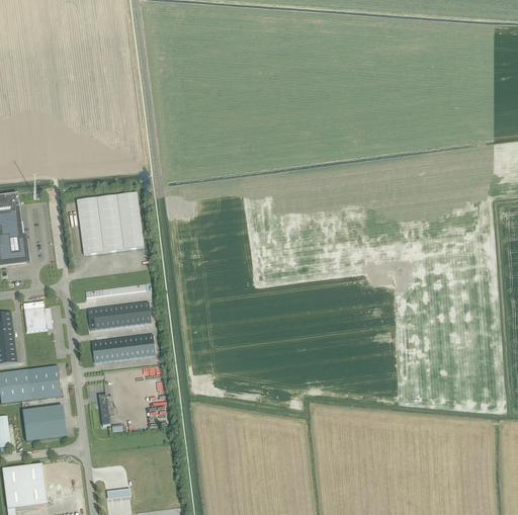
[(144,246),(142,232),(137,191),(76,199),(83,253),(144,246)]
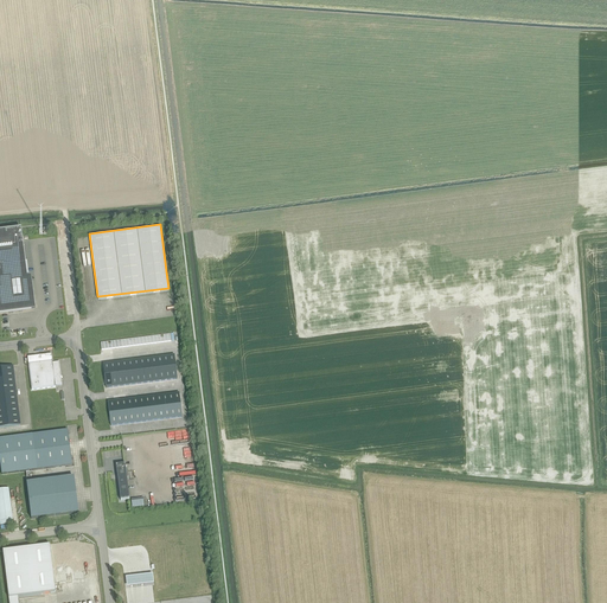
[(0,228),(0,301),(30,297),(21,226),(0,228)]
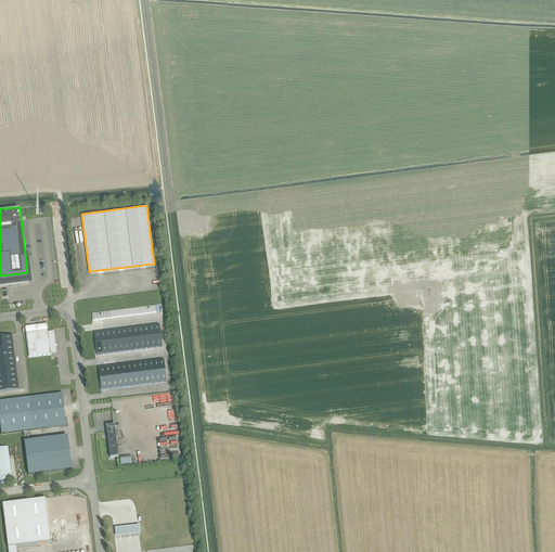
[(92,317),(156,309),(155,303),(91,310),(92,317)]
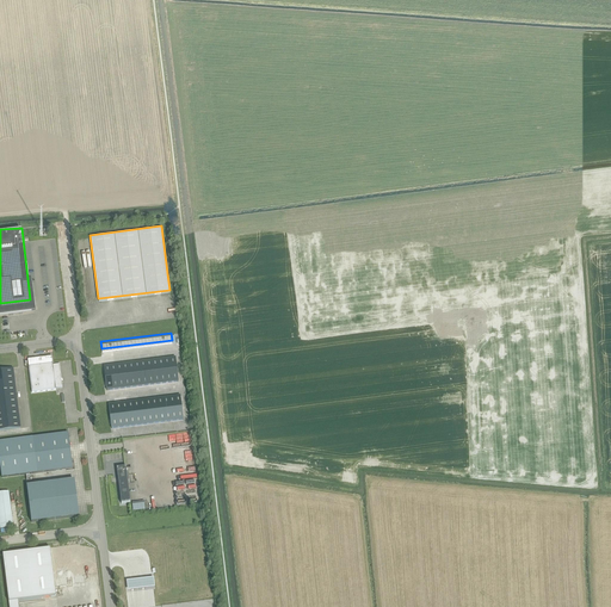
[(35,363),(29,364),(31,389),(56,386),(56,385),(62,384),(60,360),(53,361),(53,360),(53,359),(51,353),(35,355),(34,355),(35,363)]
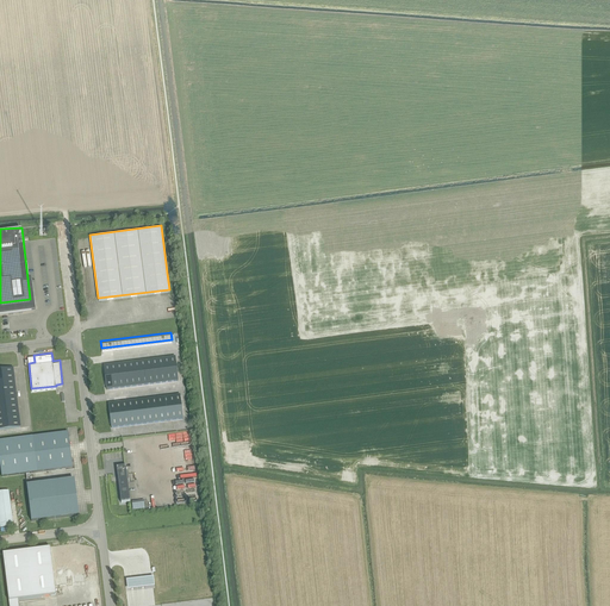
[(104,362),(106,386),(178,378),(174,354),(104,362)]
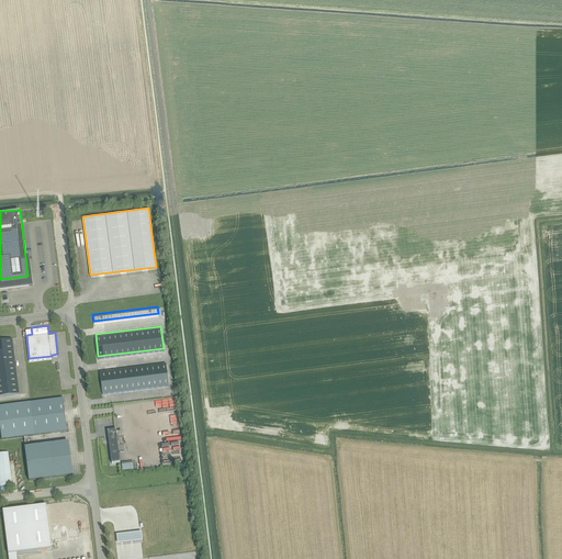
[(102,392),(168,383),(166,361),(100,369),(102,392)]
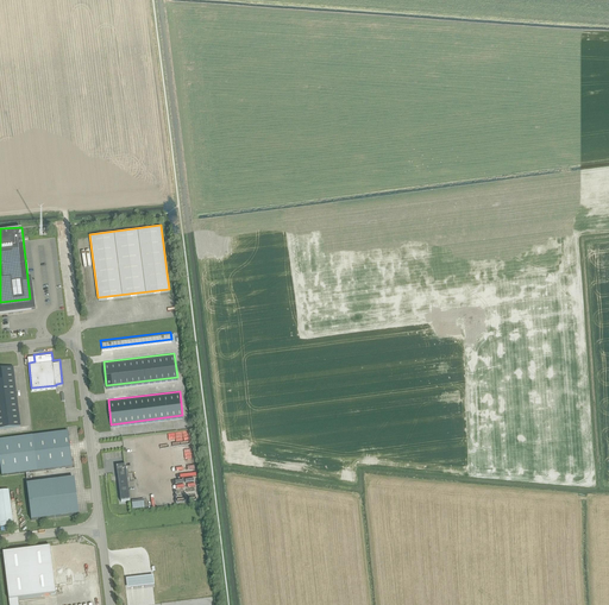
[(71,458),(68,428),(0,436),(0,461),(1,473),(67,465),(67,466),(74,465),(73,458),(71,458)]
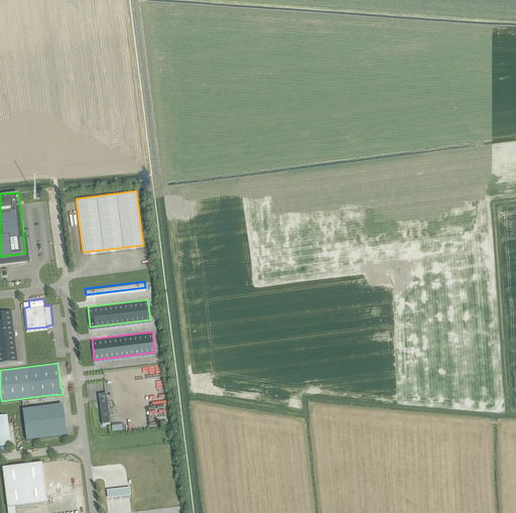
[(110,422),(108,404),(109,404),(109,398),(107,398),(106,392),(98,393),(102,423),(110,422)]
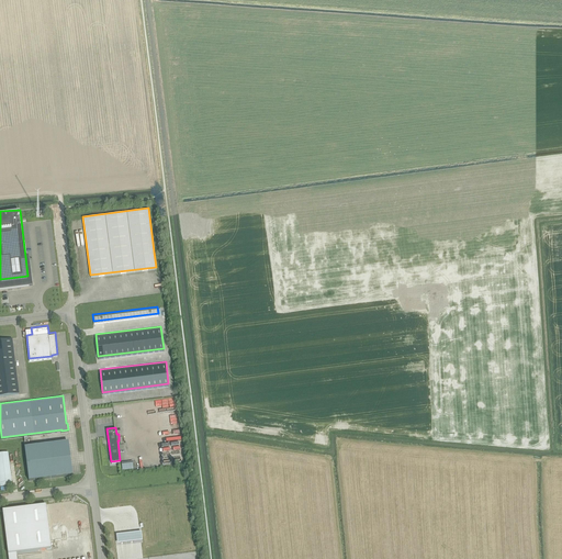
[(68,440),(24,445),(29,478),(72,472),(68,440)]
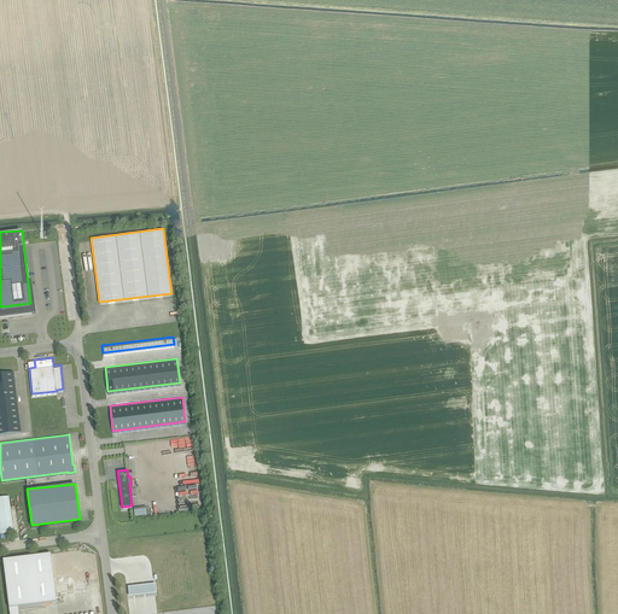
[(0,531),(13,530),(9,493),(0,495),(0,531)]
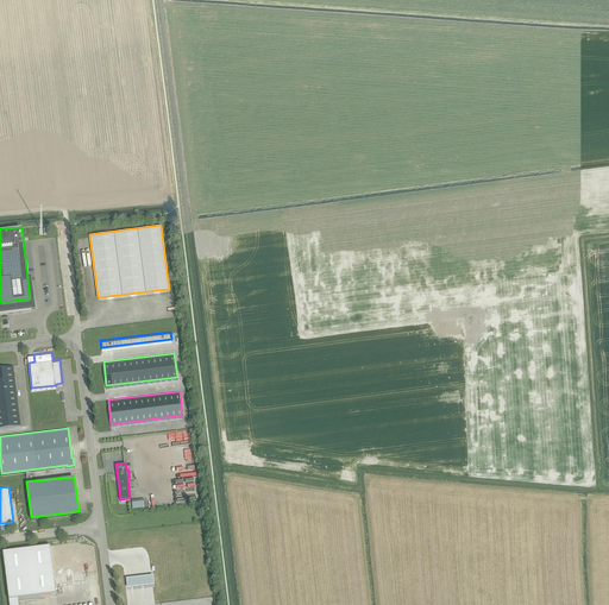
[(79,540),(2,549),(8,597),(8,604),(18,604),(18,596),(56,591),(55,579),(82,575),(79,540)]
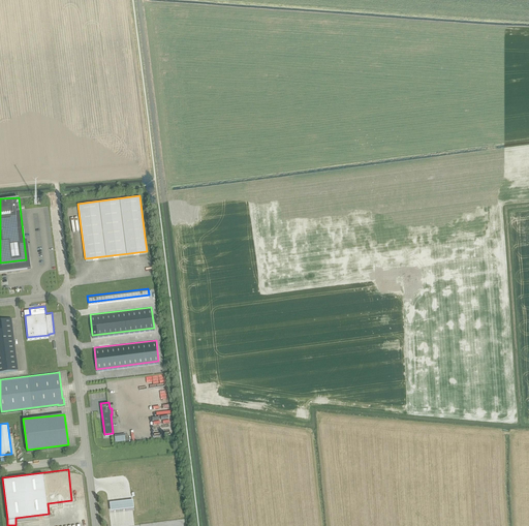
[(133,498),(110,500),(111,508),(134,505),(133,498)]
